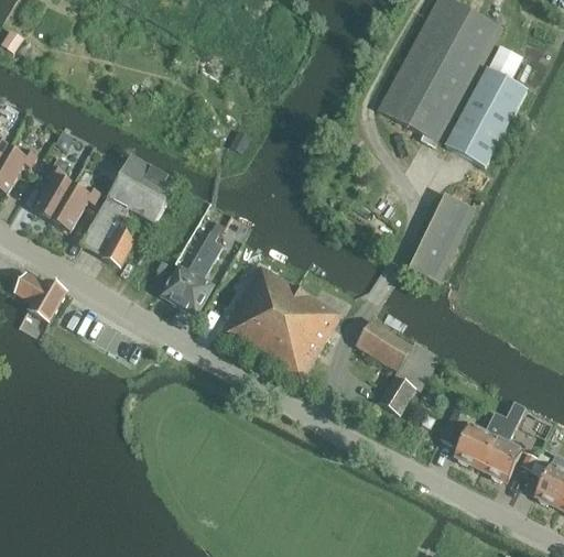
[(436,0),(378,109),(435,139),(440,142),(502,25),(455,0),(436,0)]
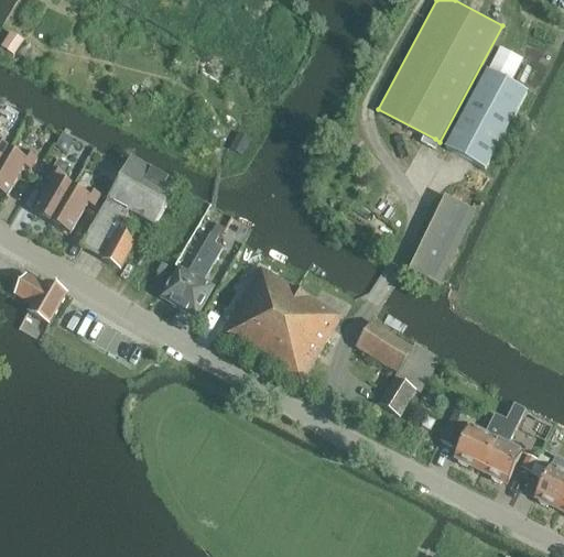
[(23,39),(14,32),(6,45),(15,51),(23,39)]
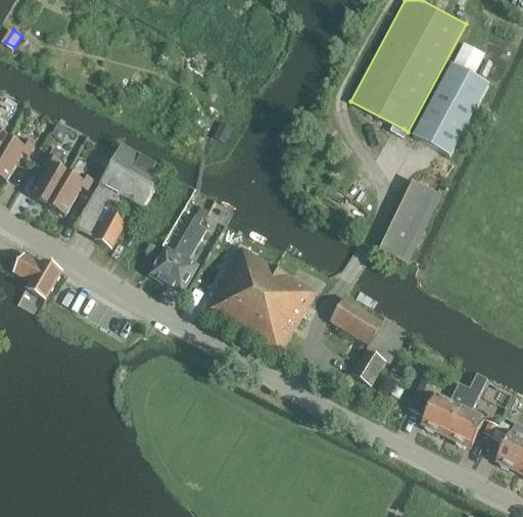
[(414,135),(449,154),(488,82),(453,62),(414,135)]
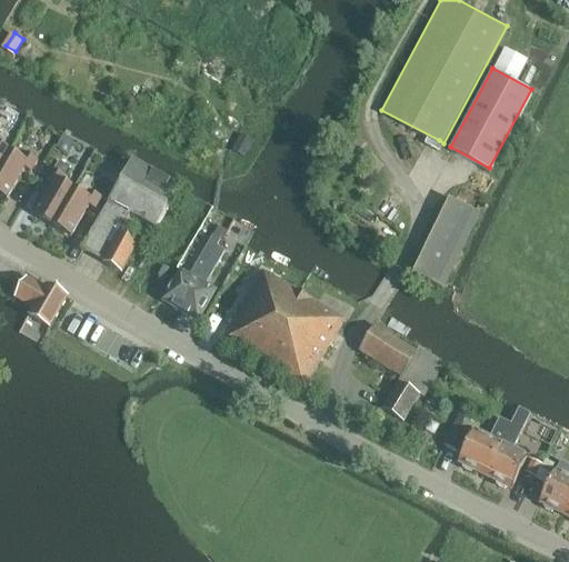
[(63,131),(57,142),(67,148),(73,137),(63,131)]
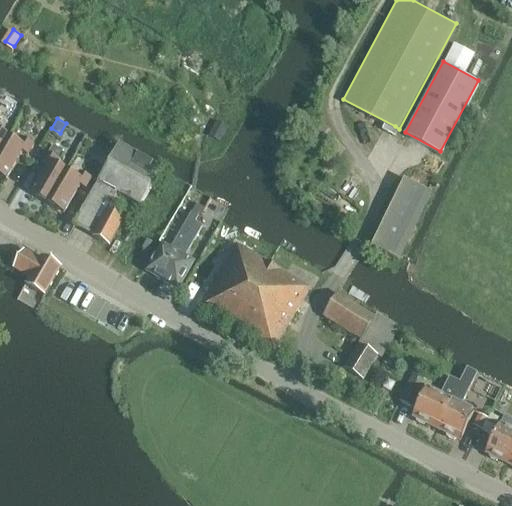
[(0,147),(9,132),(0,127),(0,122),(1,121),(0,120),(0,147)]
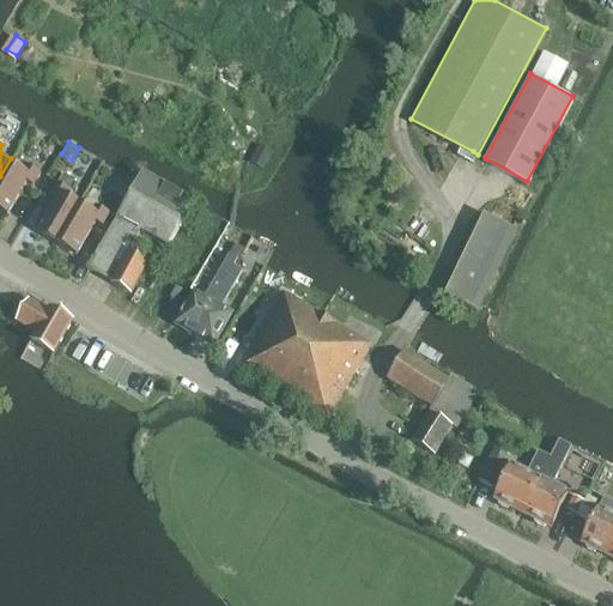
[(11,158),(0,176),(0,205),(7,210),(26,176),(34,180),(41,168),(26,161),(23,167),(11,158)]
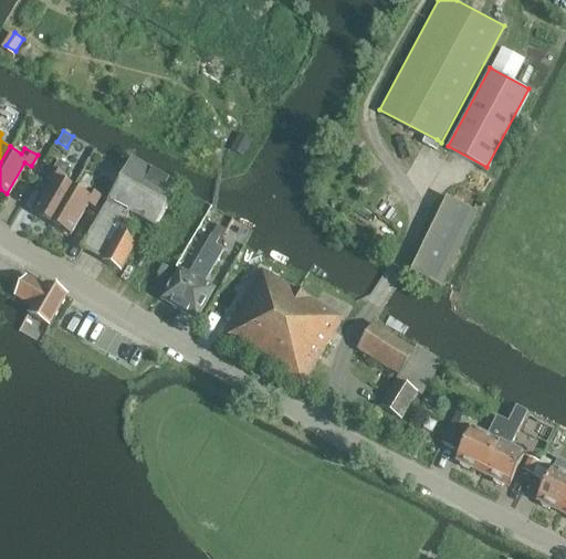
[(104,251),(102,255),(121,266),(137,238),(133,234),(136,227),(133,224),(136,219),(125,213),(128,207),(155,221),(177,179),(129,154),(81,244),(82,245),(84,241),(104,251)]
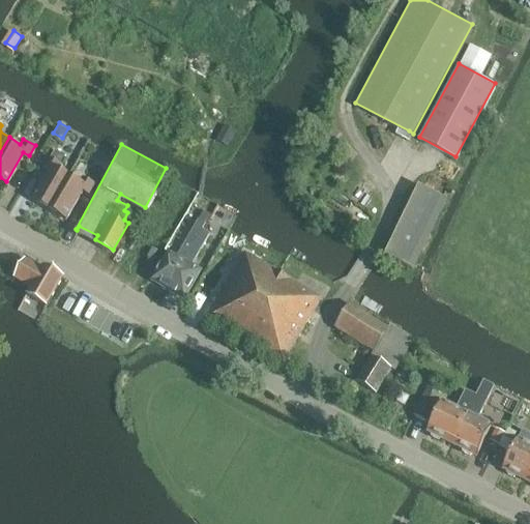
[(32,196),(49,206),(68,172),(58,166),(61,161),(49,153),(43,164),(49,168),(32,196)]
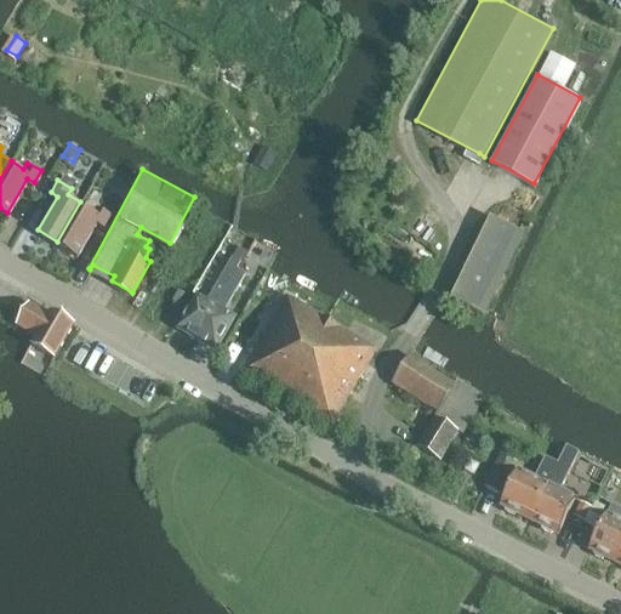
[(80,202),(57,242),(78,254),(97,220),(103,223),(110,211),(97,203),(93,210),(80,202)]
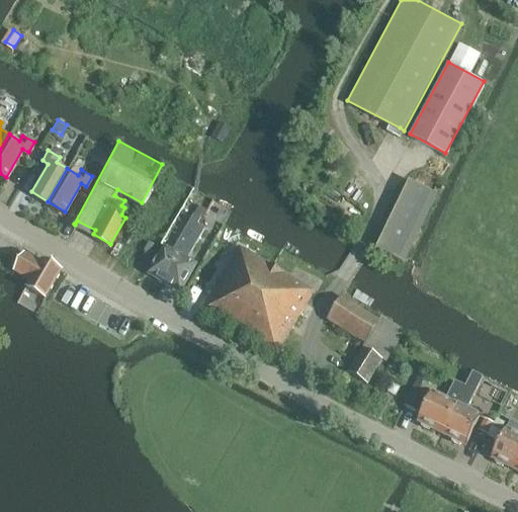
[(375,245),(403,258),(436,190),(409,176),(375,245)]
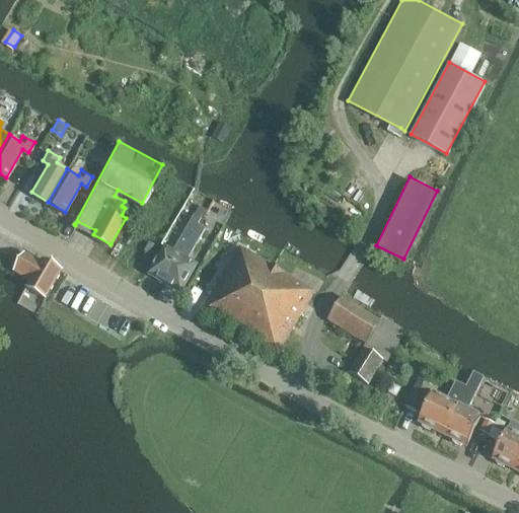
[(199,202),(194,210),(201,214),(206,205),(199,202)]
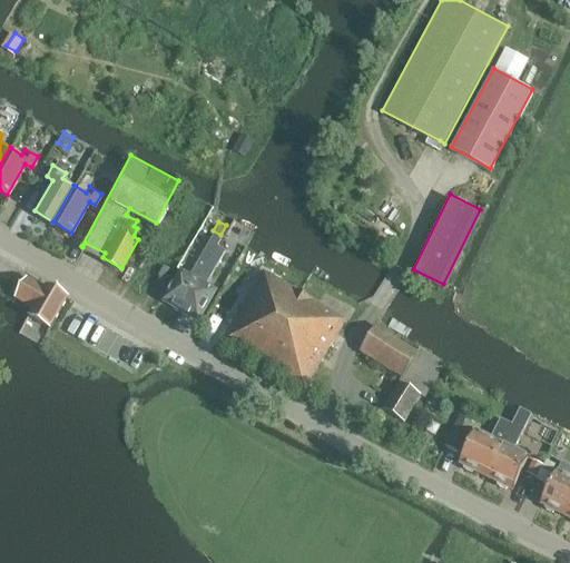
[(180,306),(217,240),(220,235),(213,230),(189,272),(180,266),(164,296),(173,302),(174,304),(177,306),(179,305),(180,306)]
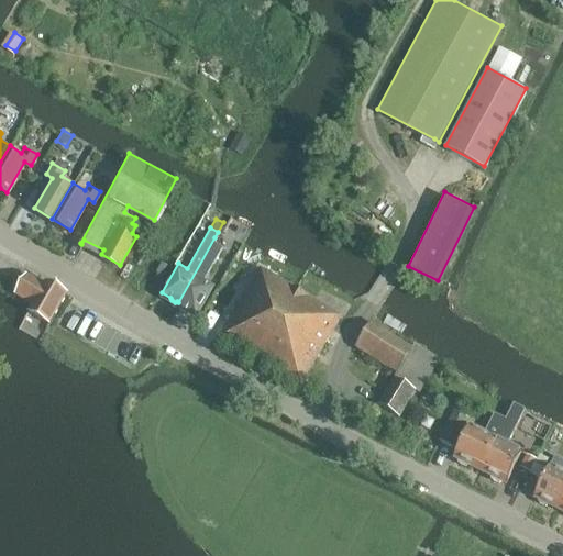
[(214,237),(178,302),(180,303),(181,306),(184,308),(187,307),(196,312),(212,282),(203,277),(223,243),(214,237)]
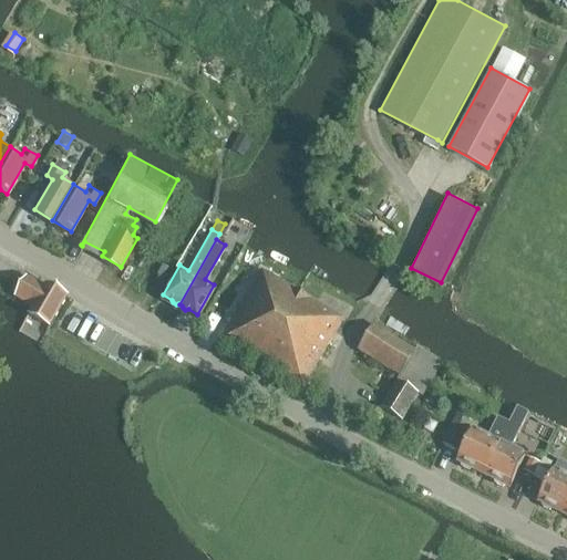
[(263,267),(250,288),(222,334),(302,383),(343,314),(263,267)]
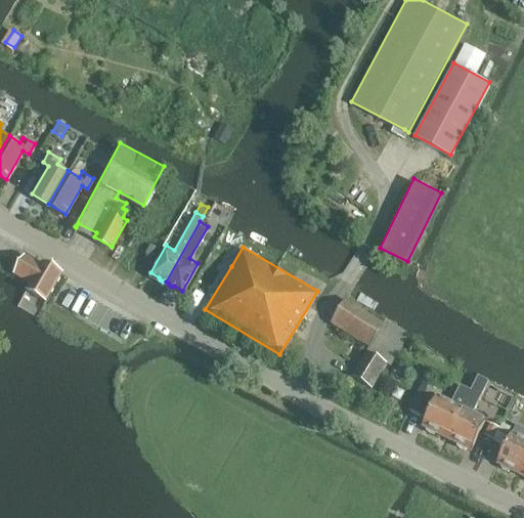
[(26,277),(31,281),(26,287),(46,298),(62,269),(43,258),(41,261),(25,252),(14,270),(26,277)]
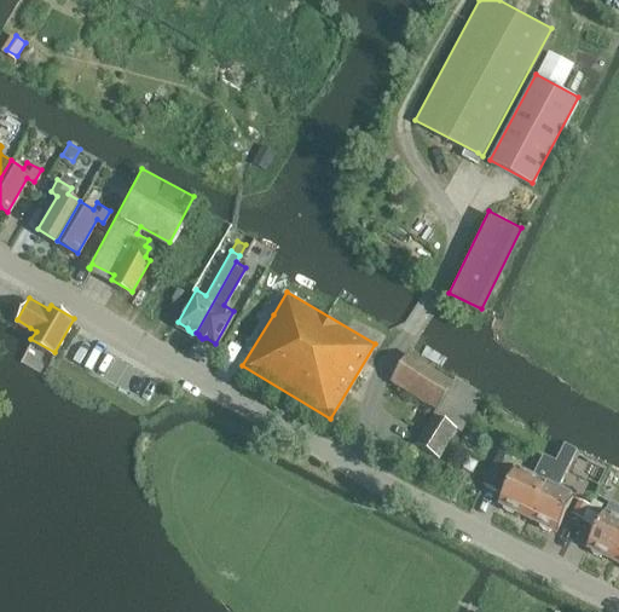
[(391,377),(435,406),(432,411),(433,411),(415,440),(439,456),(458,426),(461,427),(484,391),(456,373),(452,379),(408,351),(391,377)]
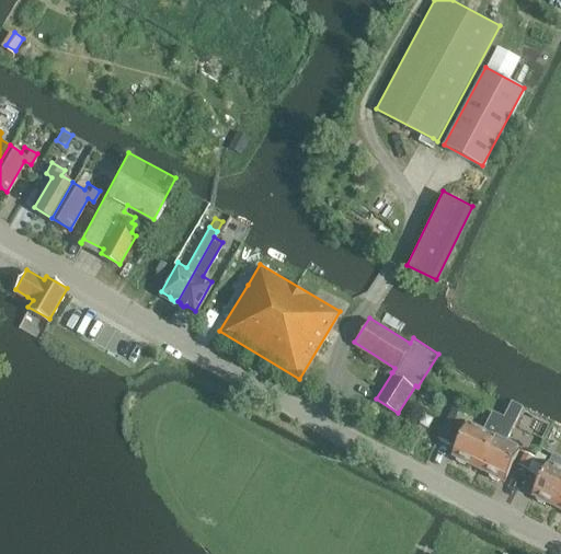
[(504,414),(478,464),(490,471),(491,473),(497,476),(500,475),(503,477),(519,446),(505,439),(523,404),(512,399),(504,414)]
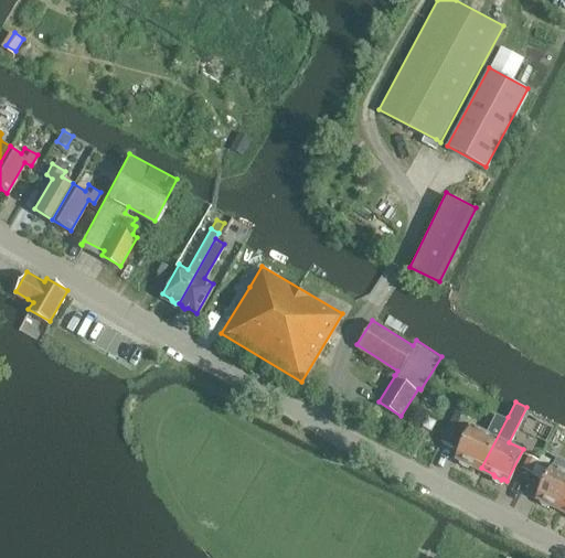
[(440,438),(455,444),(469,415),(456,408),(440,438)]
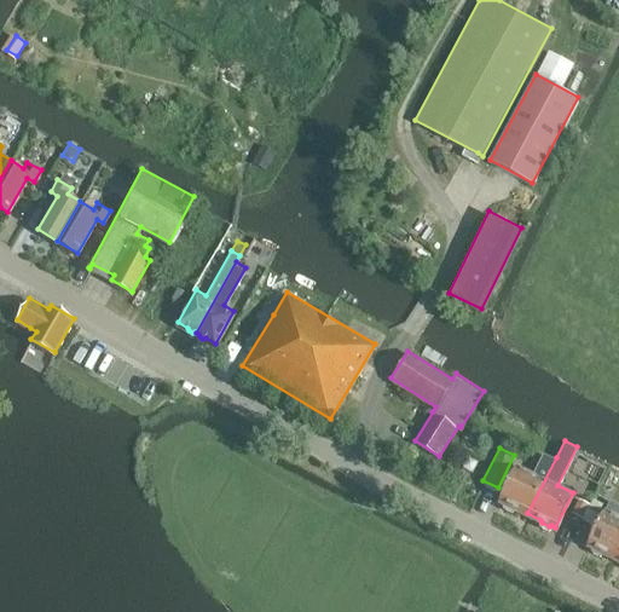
[(515,507),(527,513),(556,457),(543,450),(532,472),(516,465),(499,500),(504,502),(505,504),(513,508),(515,507)]
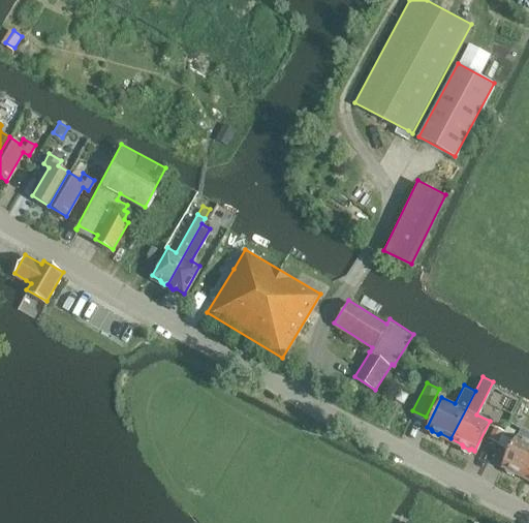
[(396,396),(403,400),(408,392),(401,388),(396,396)]
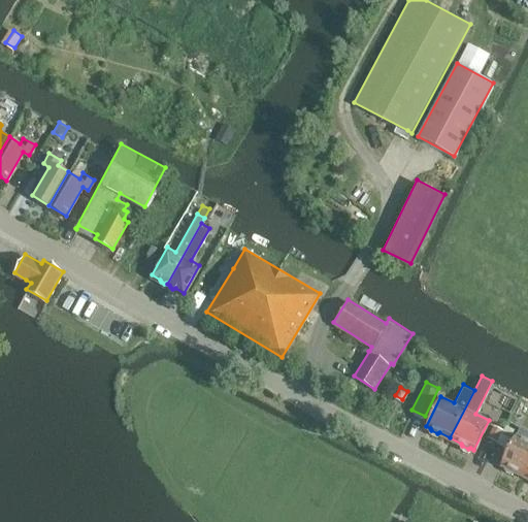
[(494,422),(488,434),(496,438),(502,426),(494,422)]
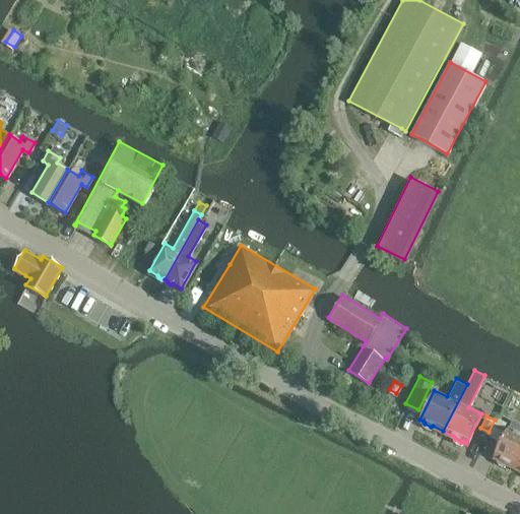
[(508,427),(494,456),(498,458),(498,460),(504,463),(506,462),(516,467),(519,458),(519,421),(513,418),(508,427)]
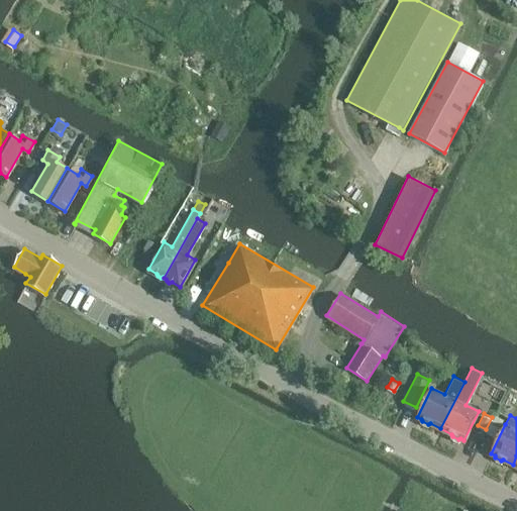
[(489,424),(486,431),(495,435),(499,428),(489,424)]
